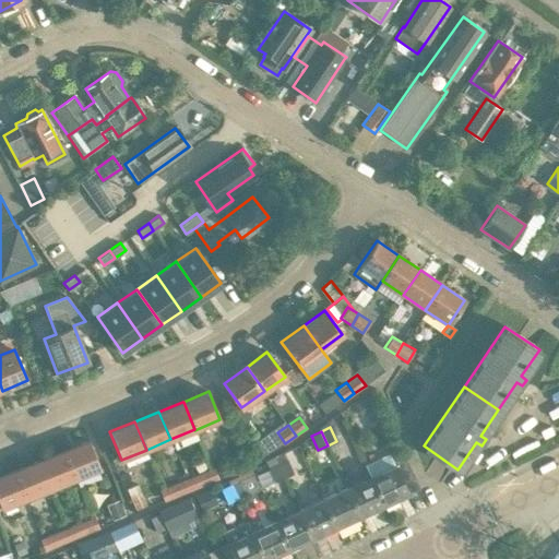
[(88,440),(62,451),(74,478),(99,468),(88,440)]
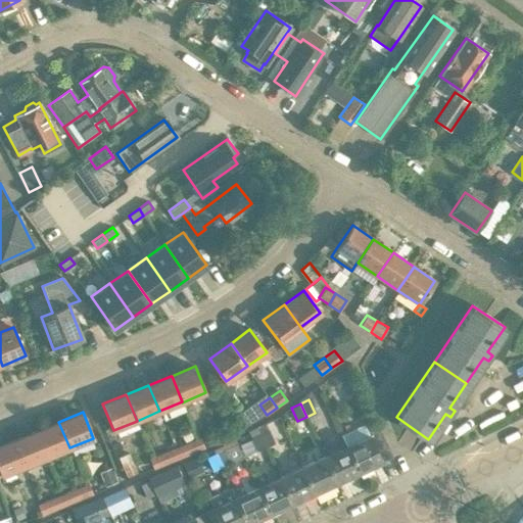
[(69,447),(58,422),(36,431),(47,457),(69,447)]
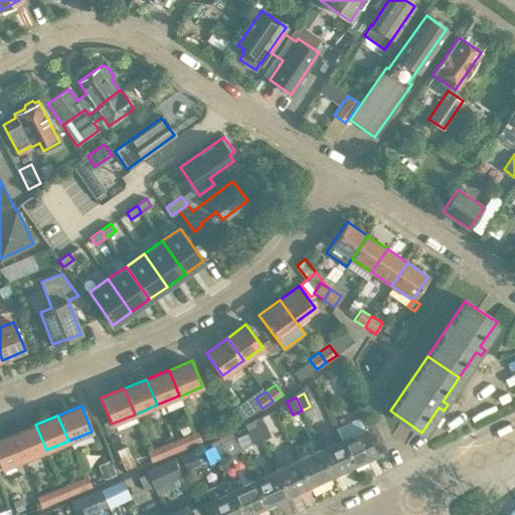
[(336,427),(341,438),(353,464),(385,449),(370,416),(360,421),(358,417),(336,427)]
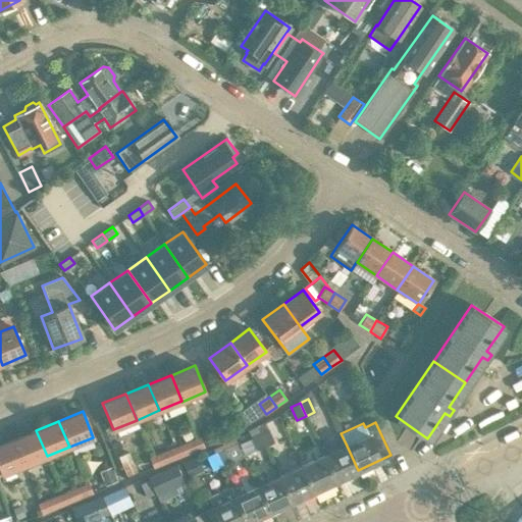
[(259,431),(266,446),(274,441),(267,427),(259,431)]
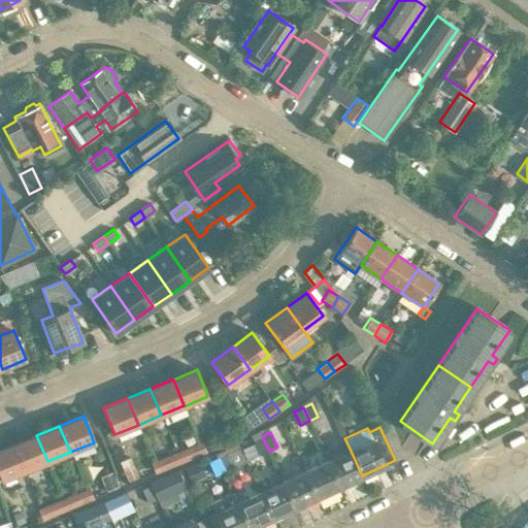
[(13,444),(24,470),(47,461),(36,435),(13,444)]
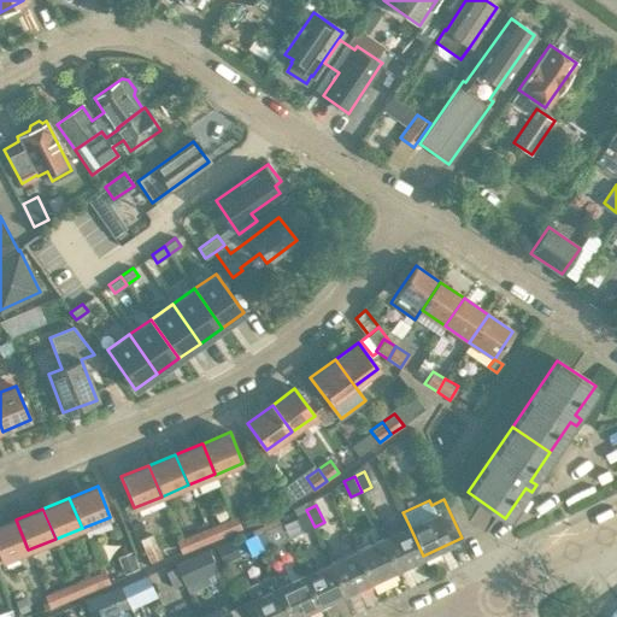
[(295,515),(304,532),(315,527),(306,510),(295,515)]
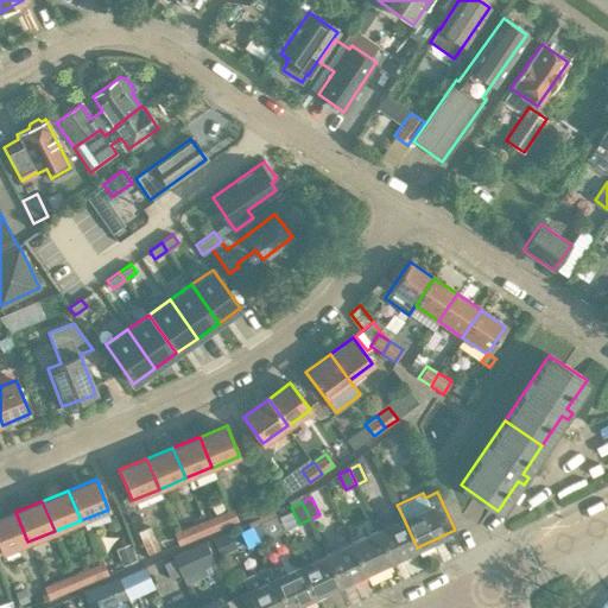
[(223,525),(238,519),(233,507),(219,513),(223,525)]
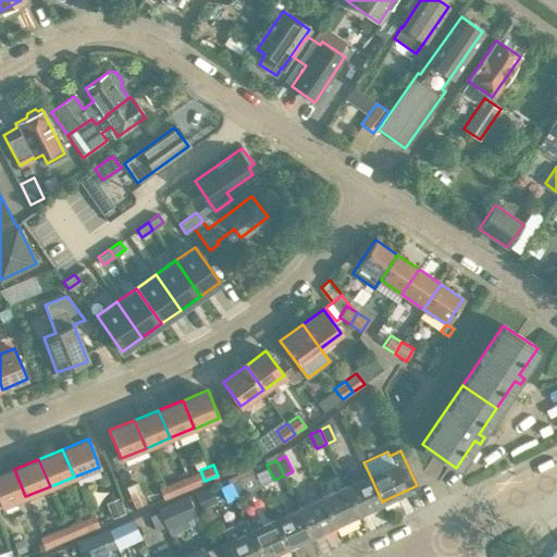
[(25,496),(14,469),(0,474),(0,503),(1,507),(25,496)]
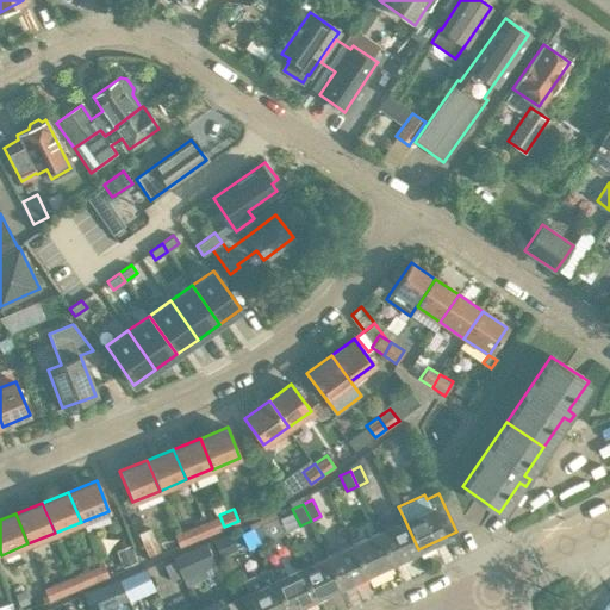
[(209,534),(224,527),(219,515),(203,521),(209,534)]
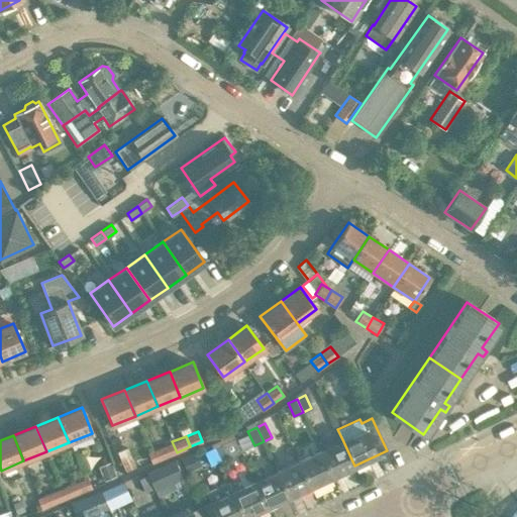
[(332,476),(354,466),(342,439),(320,450),(332,476)]
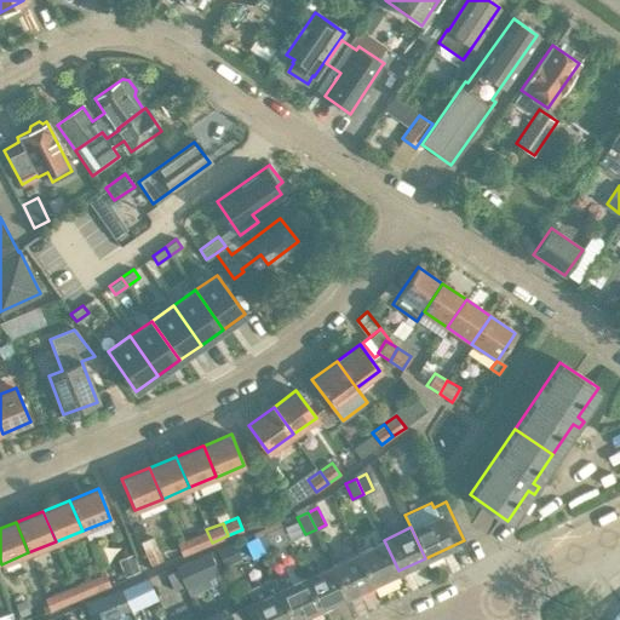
[(191,535),(196,549),(212,543),(206,529),(191,535)]
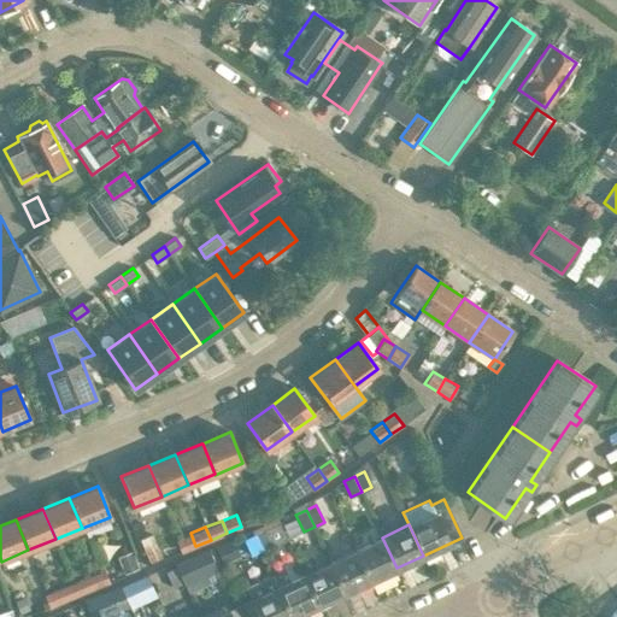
[(252,534),(260,551),(271,545),(264,529),(252,534)]
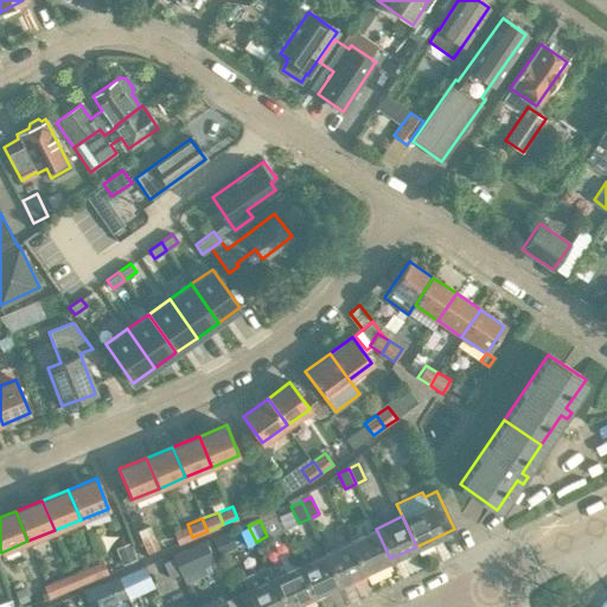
[(178,543),(192,537),(187,524),(172,531),(178,543)]
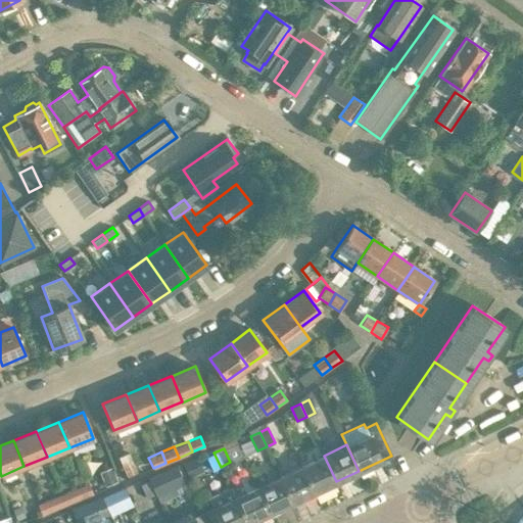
[(119,457),(127,477),(137,473),(129,453),(119,457)]
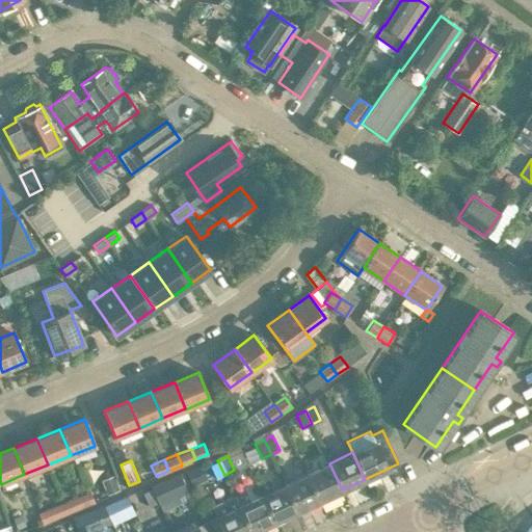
[(209,464),(216,479),(224,475),(217,460),(209,464)]
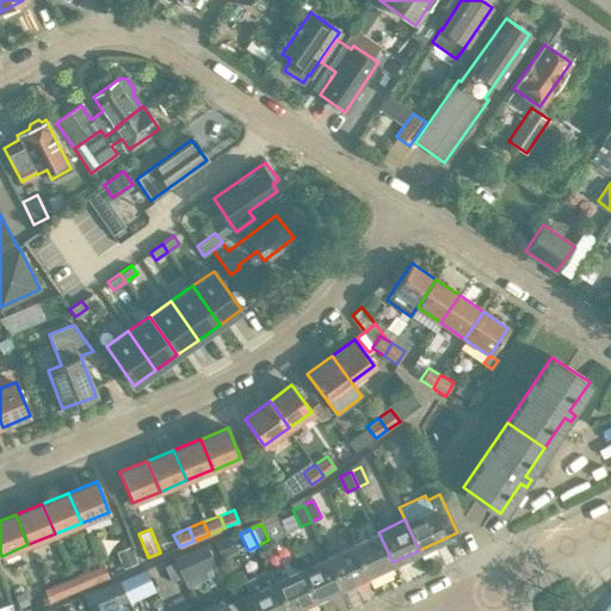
[(378,532),(352,544),(366,574),(393,562),(378,532)]
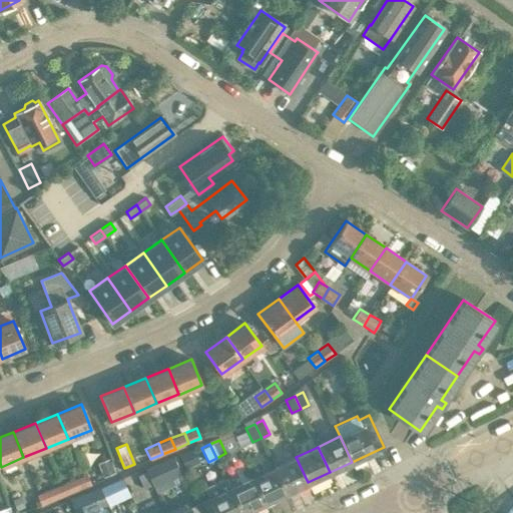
[(169,486),(183,479),(173,456),(144,468),(154,487),(166,481),(169,486)]
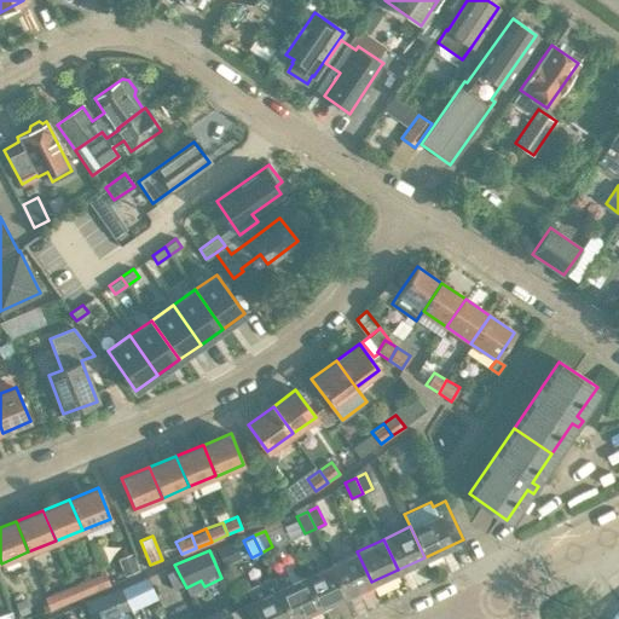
[(346,594),(371,582),(357,551),(331,563),(346,594)]
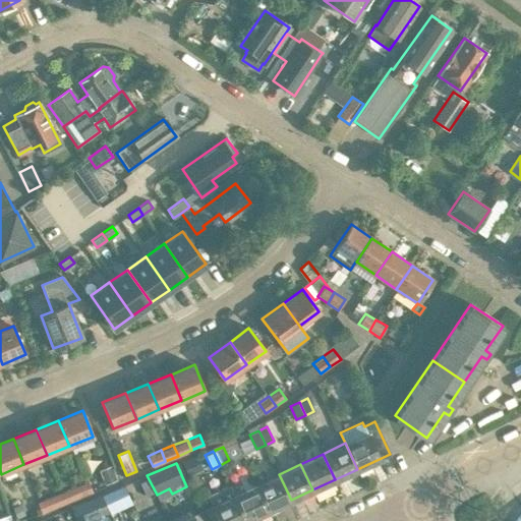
[(99,470),(105,484),(117,479),(111,465),(99,470)]
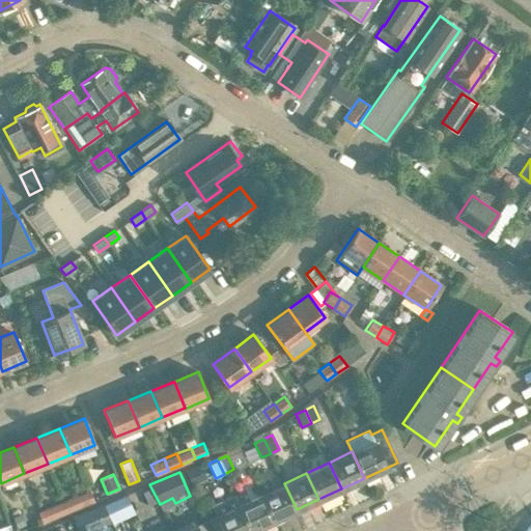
[(274,520),(297,509),(284,483),(261,494),(274,520)]
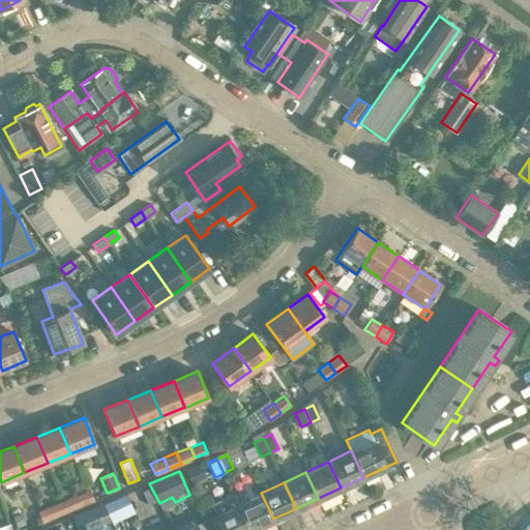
[(142,491),(149,504),(157,501),(150,487),(142,491)]
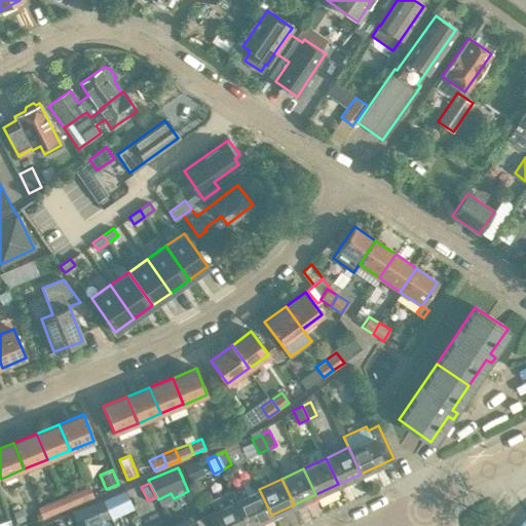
[(80,502),(94,496),(89,485),(75,491),(80,502)]
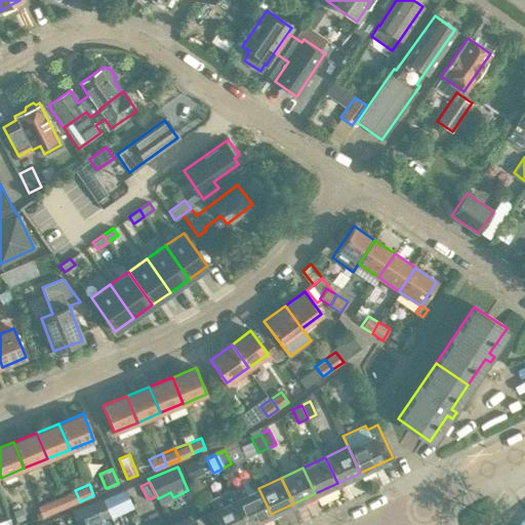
[(219,524),(247,524),(248,524),(236,498),(235,499),(231,488),(207,499),(219,524)]
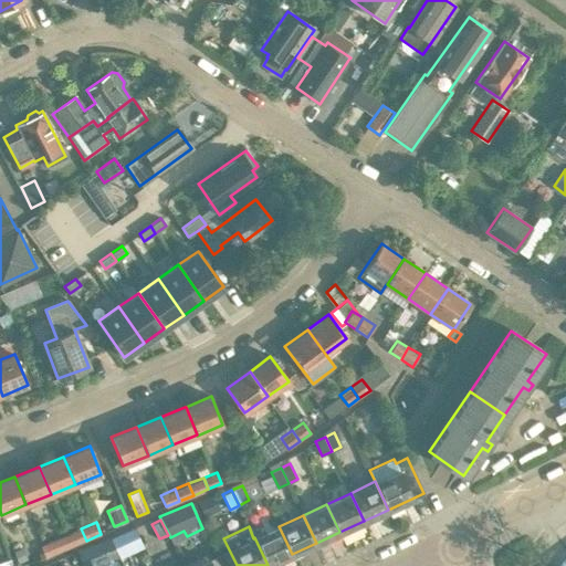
[(268,565),(292,554),(279,526),(254,537),(268,565)]
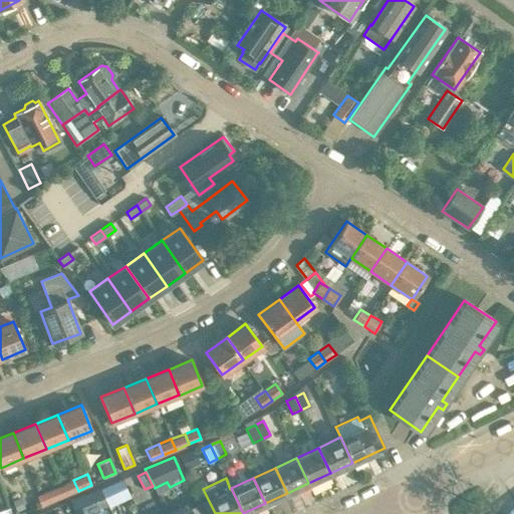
[(61,485),(65,496),(78,491),(73,480),(61,485)]
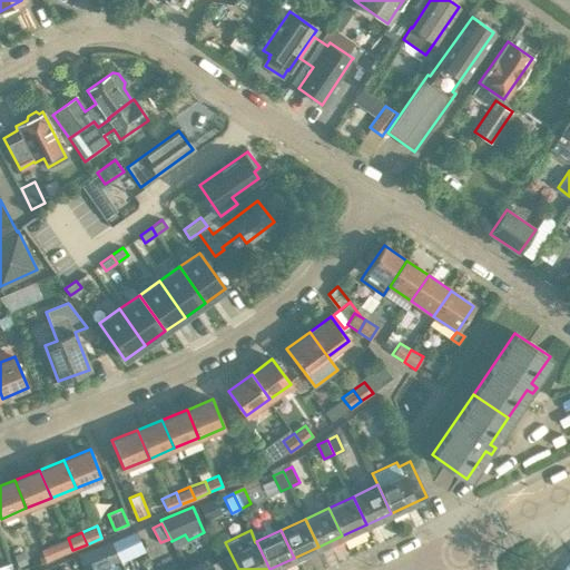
[(52,544),(58,556),(72,550),(68,538),(52,544)]
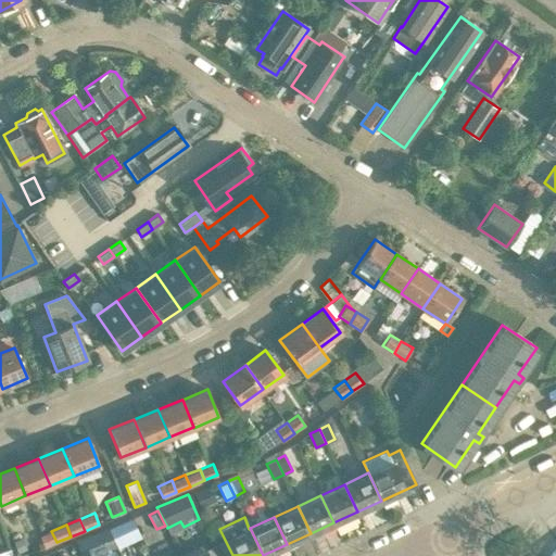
[(109,530),(116,545),(125,541),(118,526),(109,530)]
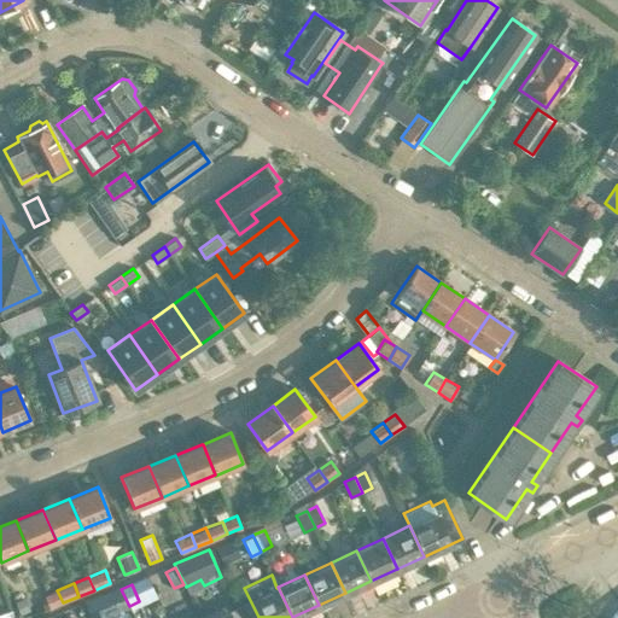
[(121,587),(85,602),(91,617),(110,617),(110,616),(118,611),(129,606),(121,589),(121,587)]
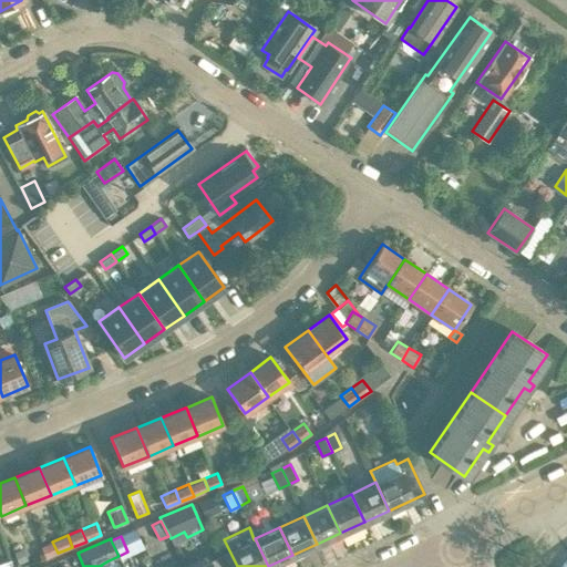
[(40,546),(45,558),(58,553),(52,542),(40,546)]
